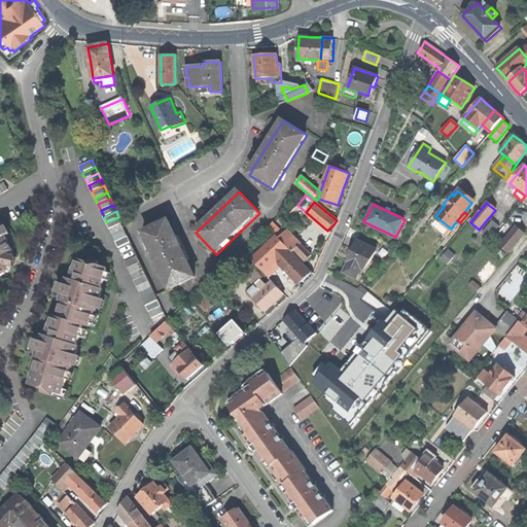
[(121,223),(118,217),(106,222),(109,230),(121,223)]
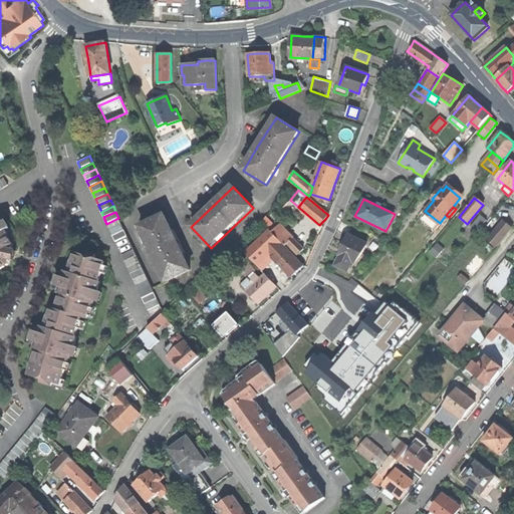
[(141,226),(167,282),(191,270),(180,246),(177,239),(166,214),(141,226)]
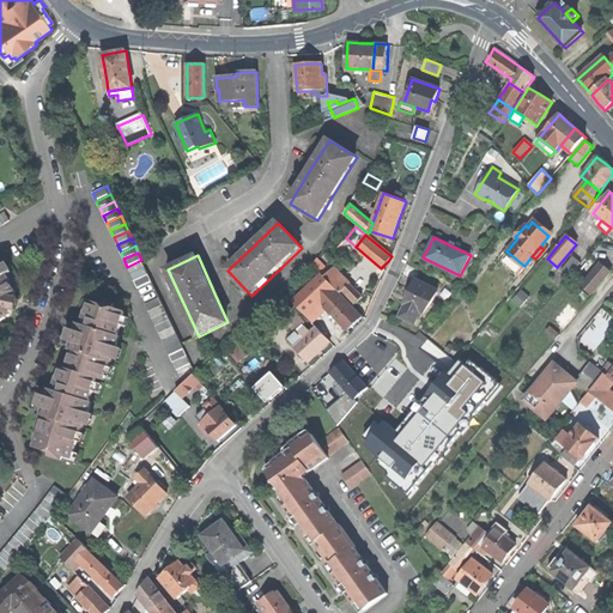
[(580,265),(572,258),(560,272),(568,278),(580,265)]
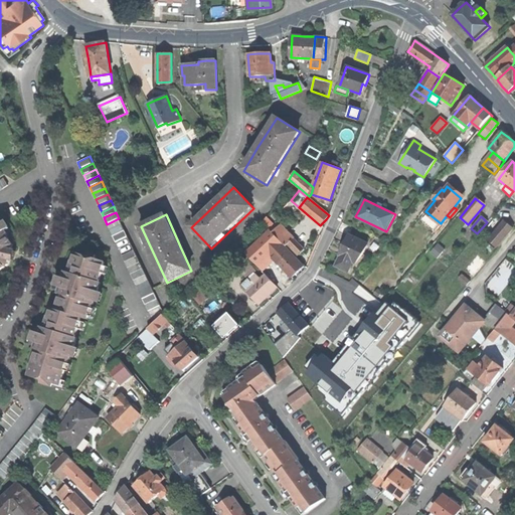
[(262,221),(270,229),(274,225),(266,217),(262,221)]
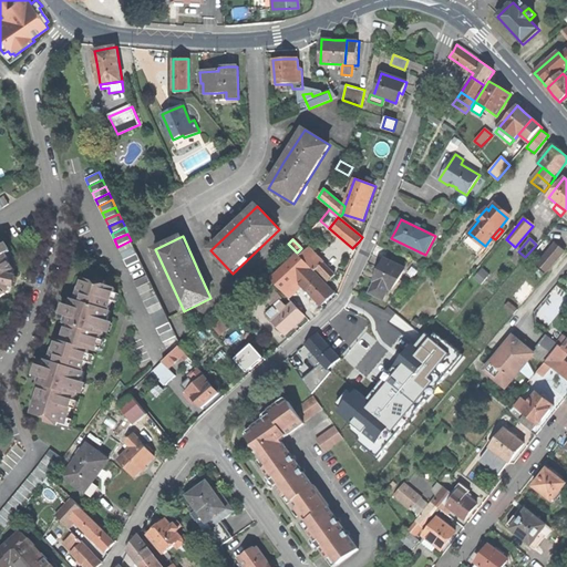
[(134,247),(131,240),(117,247),(121,254),(134,247)]
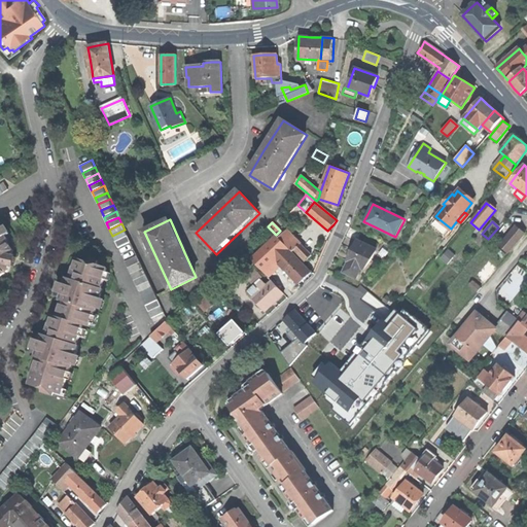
[(0,276),(3,275),(8,272),(13,250),(7,241),(8,240),(4,234),(0,226),(0,276)]
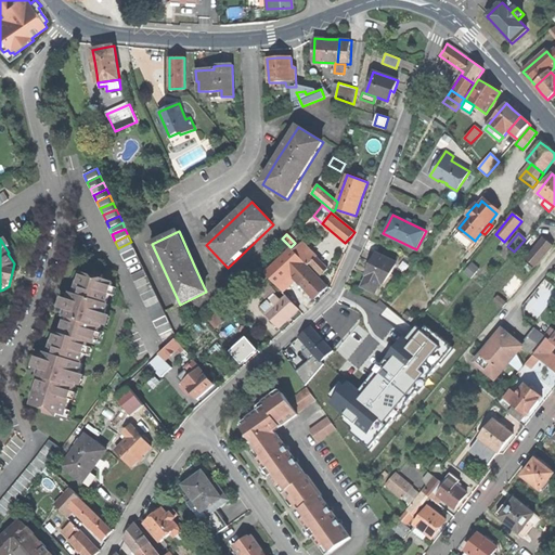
[(526,259),(536,267),(551,248),(541,241),(526,259)]
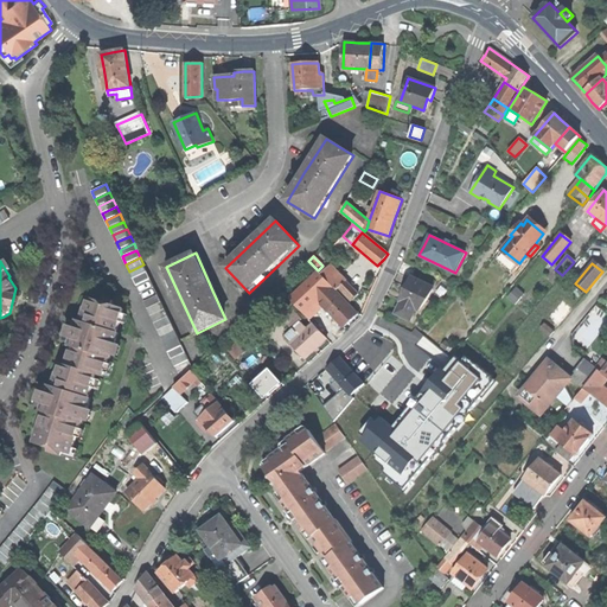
[(147,272),(144,264),(129,272),(133,279),(147,272)]
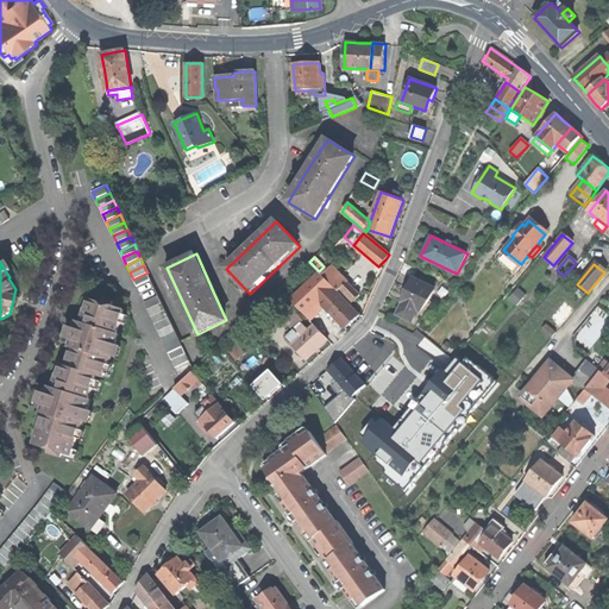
[(322,275),(333,287),(338,290),(347,282),(332,265),(322,275)]
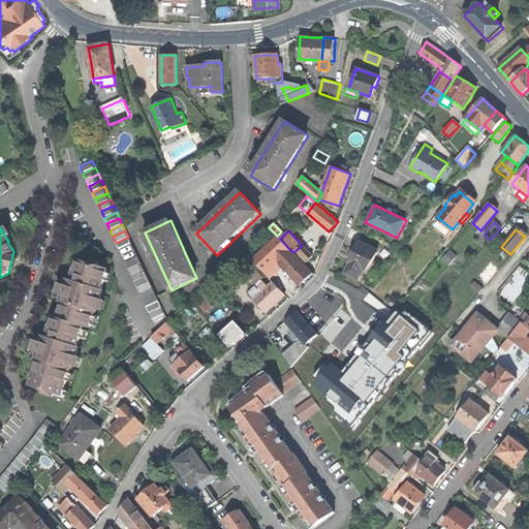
[(131,243),(128,237),(116,243),(119,249),(131,243)]
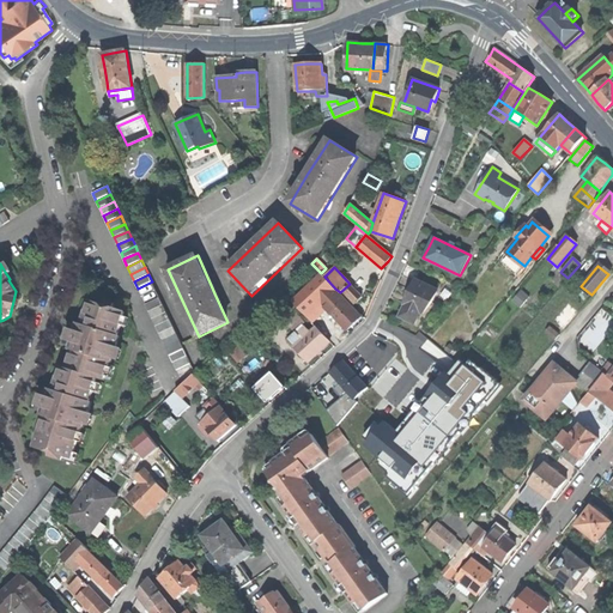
[(317,317),(327,309),(325,307),(321,302),(335,289),(325,277),(322,274),(298,297),(311,311),(317,317)]
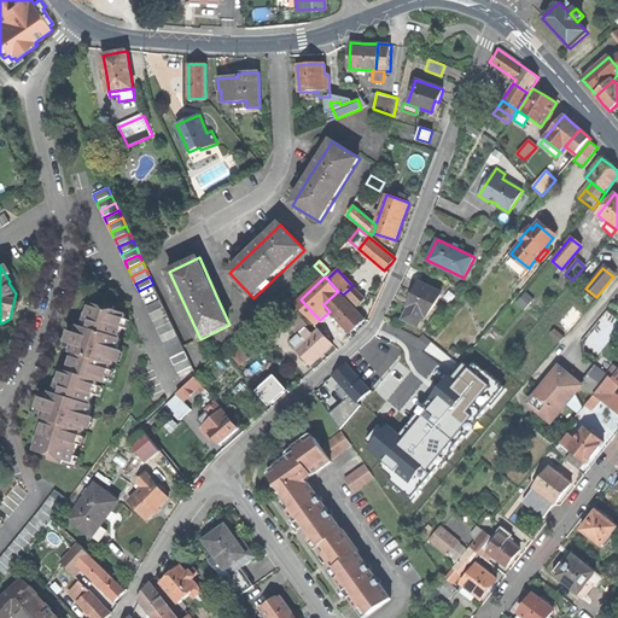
[(441,292),(420,281),(417,290),(414,295),(415,296),(409,307),(403,319),(418,325),(424,313),(426,315),(441,292)]
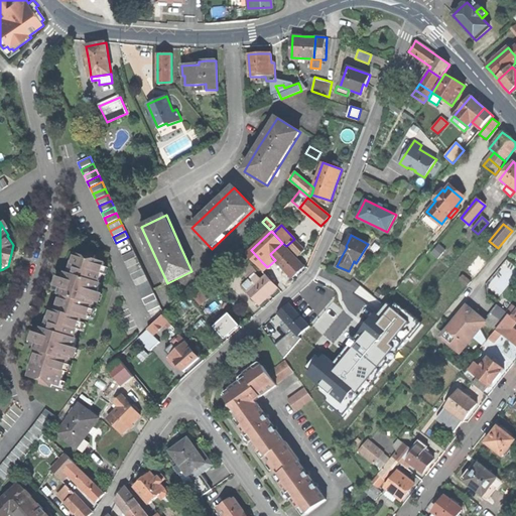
[(294,239),(286,246),(296,257),(304,250),(294,239)]
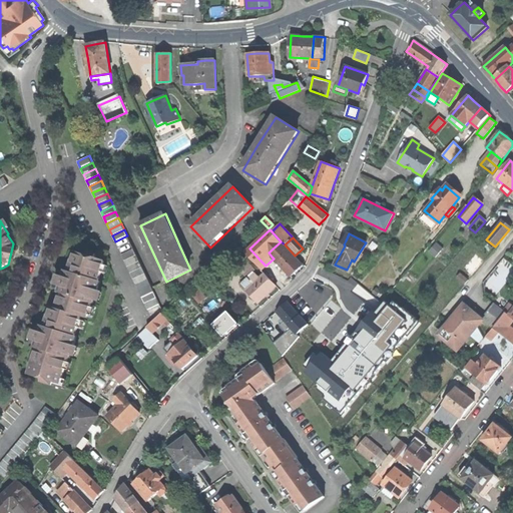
[(269,252),(272,257),(285,244),(281,241),(269,252)]
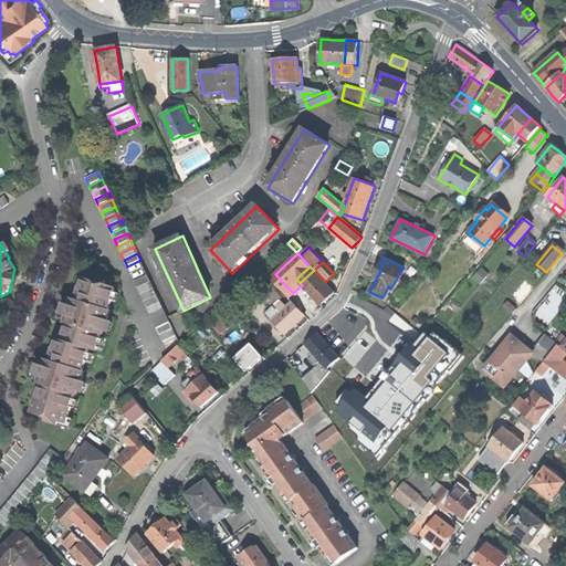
[(472,279),(480,285),(489,275),(481,269),(472,279)]
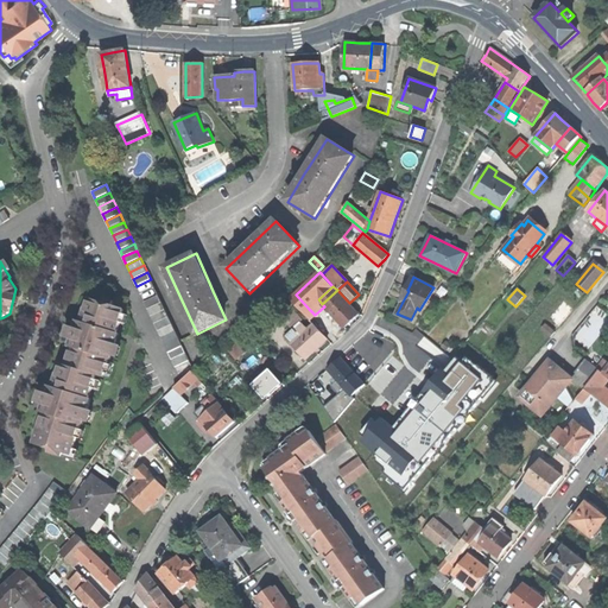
[(324,306),(344,328),(352,322),(359,314),(349,303),(337,290),(322,304),(324,306)]
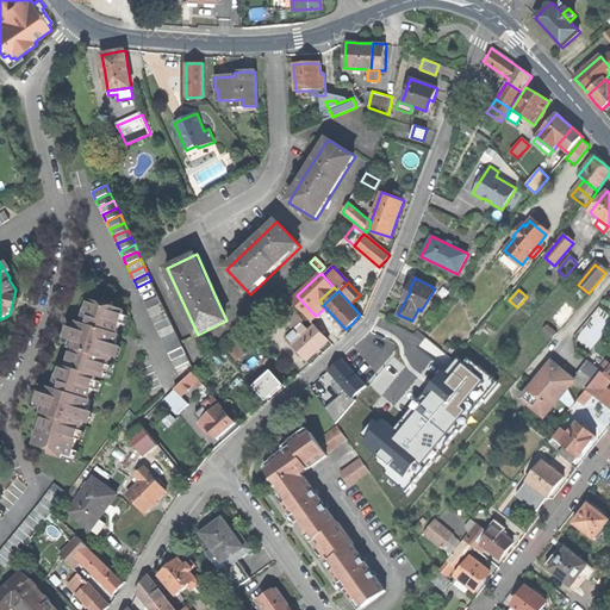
[(296,304),(305,315),(310,310),(297,296),(292,300),(296,304)]
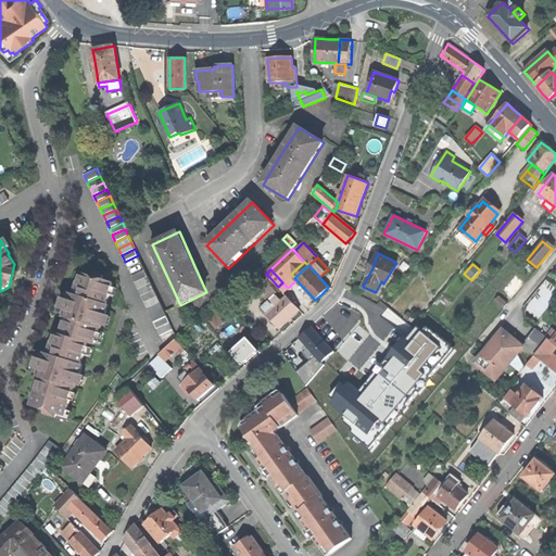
[(146,270),(133,276),(136,283),(149,277),(146,270)]
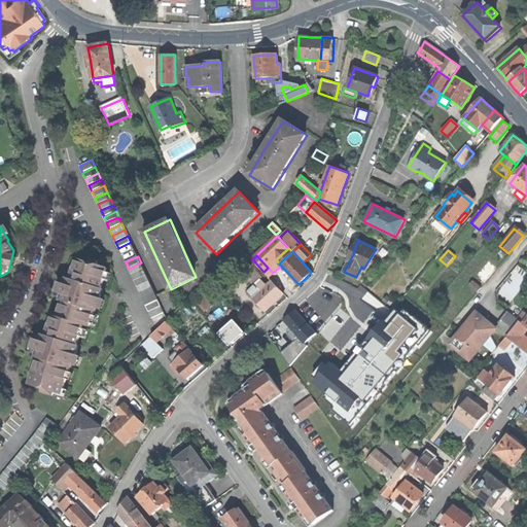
[(243,274),(255,262),(252,259),(251,258),(239,270),(243,274)]
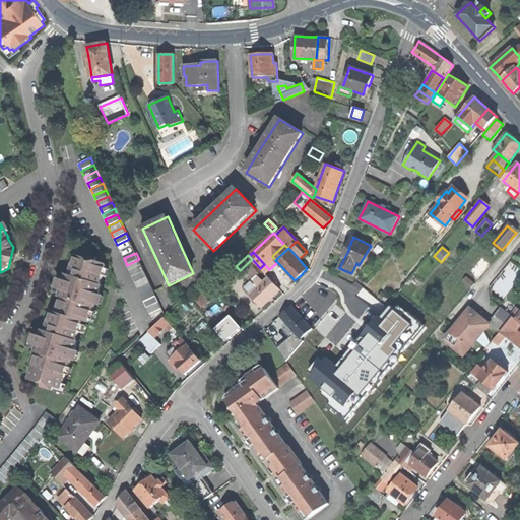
[(107,265),(77,256),(73,267),(71,275),(68,275),(62,298),(59,305),(57,313),(53,312),(47,331),(45,331),(38,353),(29,380),(62,389),(69,363),(72,364),(79,341),(76,340),(82,321),(88,323),(93,307),(95,308),(103,285),(101,285),(107,265)]
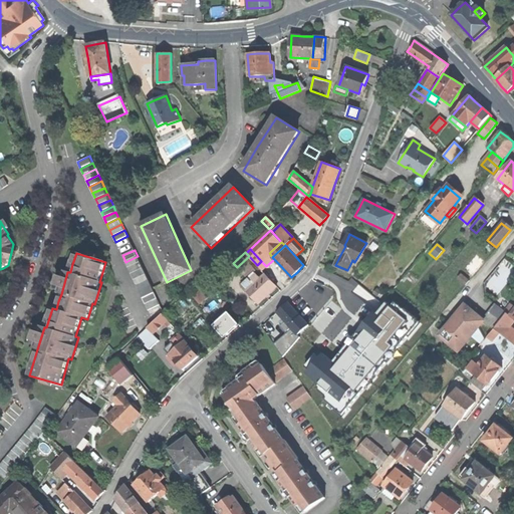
[(141,262),(138,256),(125,262),(127,268),(141,262)]
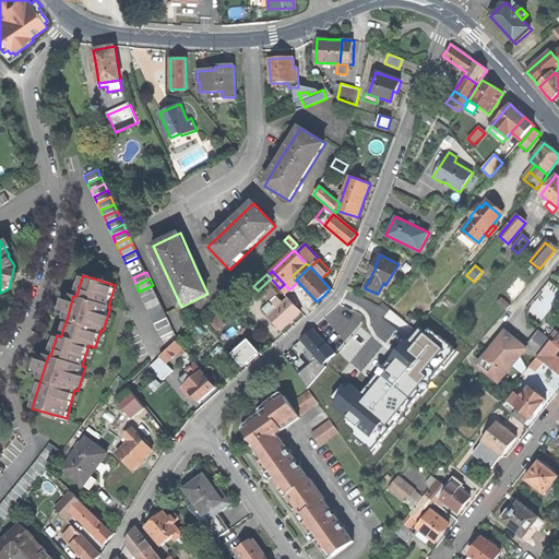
[(285,294),(289,289),(284,284),(280,288),(285,294)]
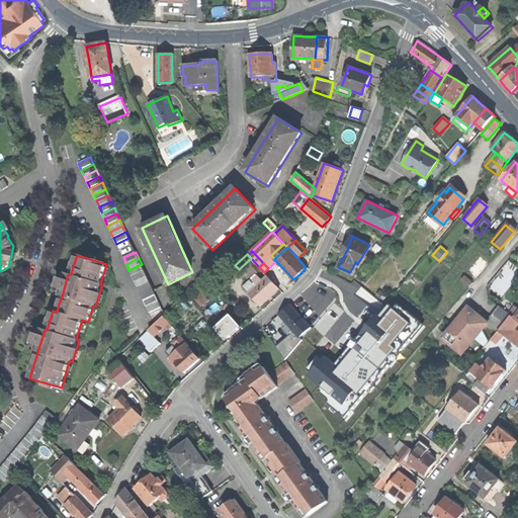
[(145,270),(142,264),(128,270),(132,276),(145,270)]
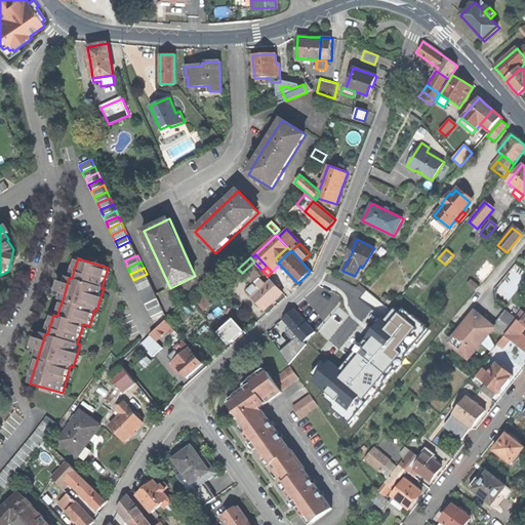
[(150,280),(147,274),(133,280),(136,286),(150,280)]
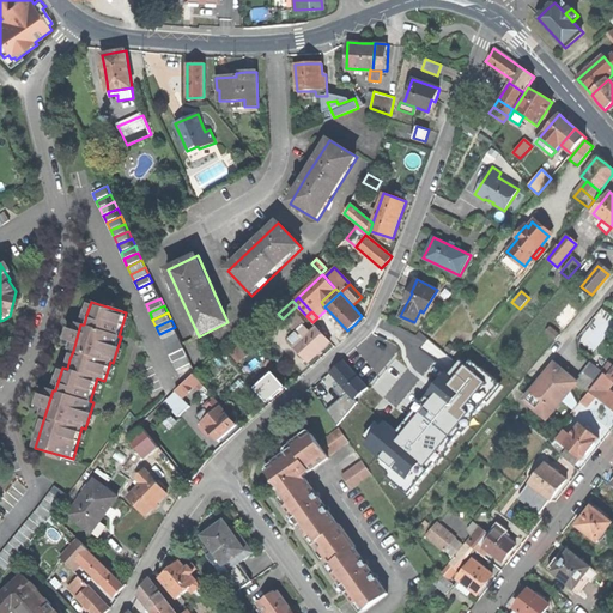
[(71,350),(73,351),(80,325),(79,323),(71,350)]
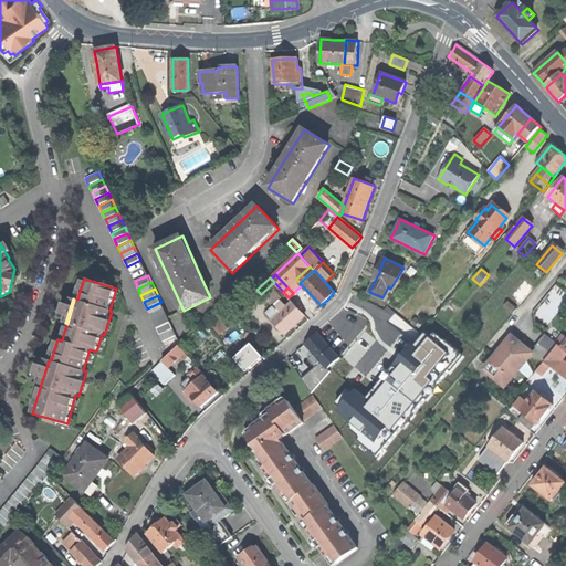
[(272,320),(285,334),(295,325),(305,315),(292,301),(286,306),(280,312),(272,320)]
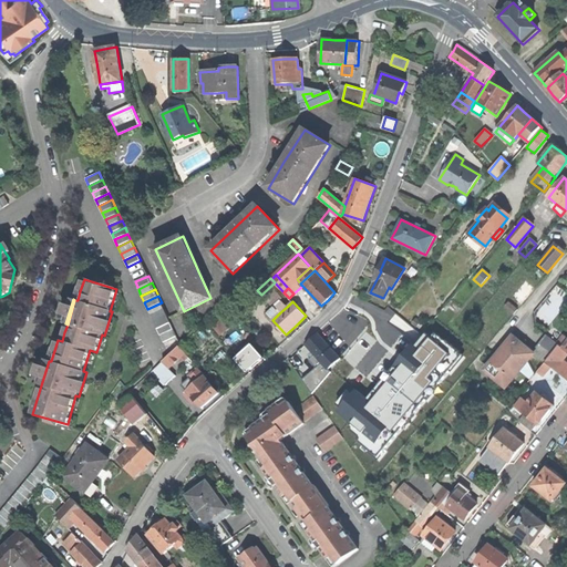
[(164,309),(162,302),(147,309),(151,316),(164,309)]
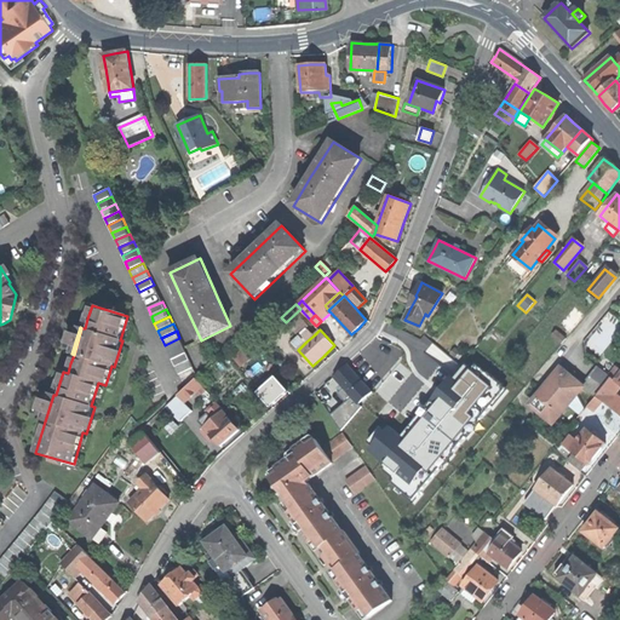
[(551,337),(561,344),(566,339),(556,331),(551,337)]
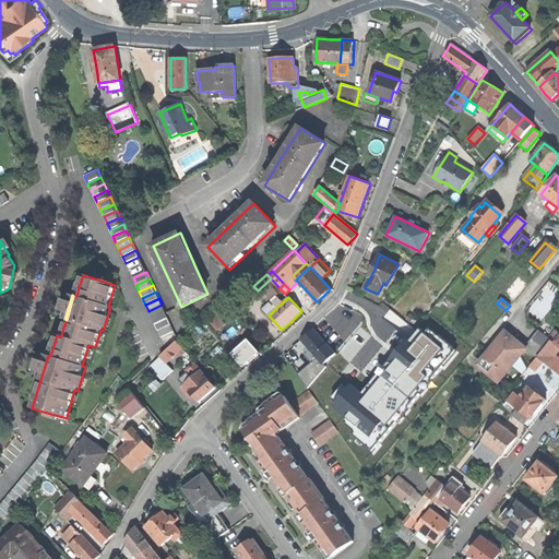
[(280,299),(273,305),(276,308),(283,302),(280,299)]
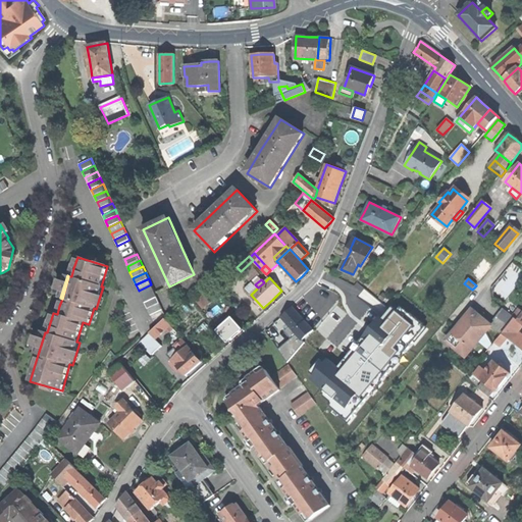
[(245,290),(251,295),(258,288),(255,284),(253,281),(245,290)]
